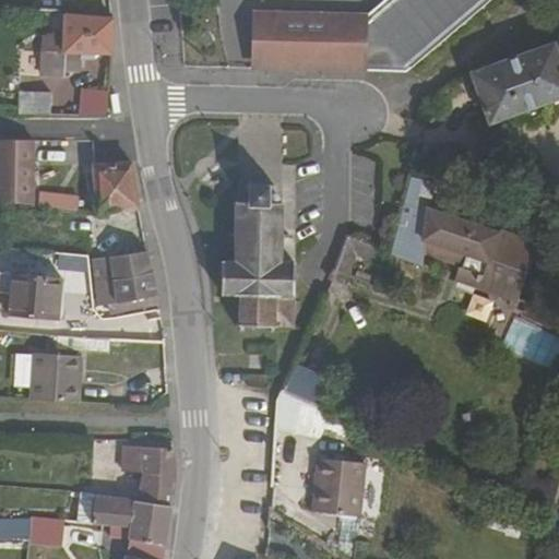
[(381,0),(367,12),(367,68),(408,68),(489,0),(381,0)]
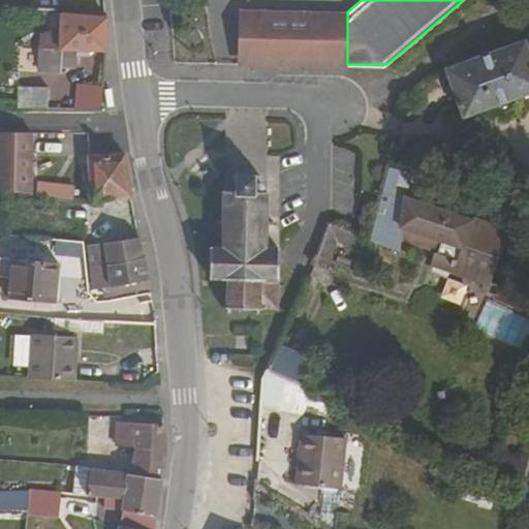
[(240,64),(347,64),(347,11),(240,11),(240,64)]
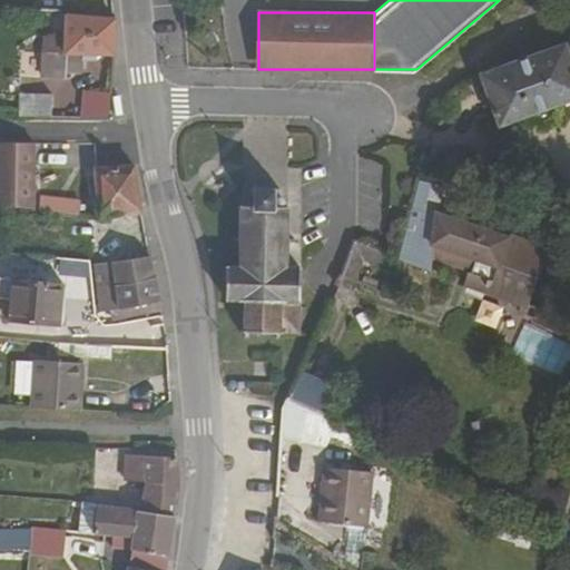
[(66,55),(114,56),(115,19),(61,18),(61,38),(43,38),(42,77),(65,77),(66,55)]
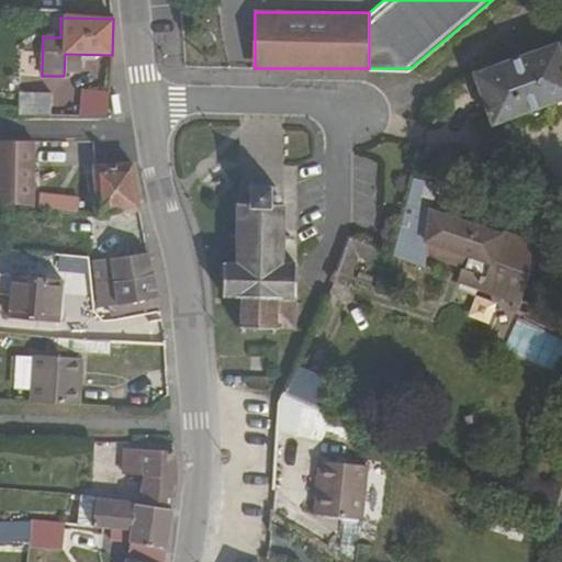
[(549,107),(561,101),(561,53),(559,44),(475,74),(493,126),(521,116),(524,119),(526,122),(529,124),(532,124),(537,124),(540,124),(543,123),(546,121),(548,117),(549,113),(550,110),(549,107)]
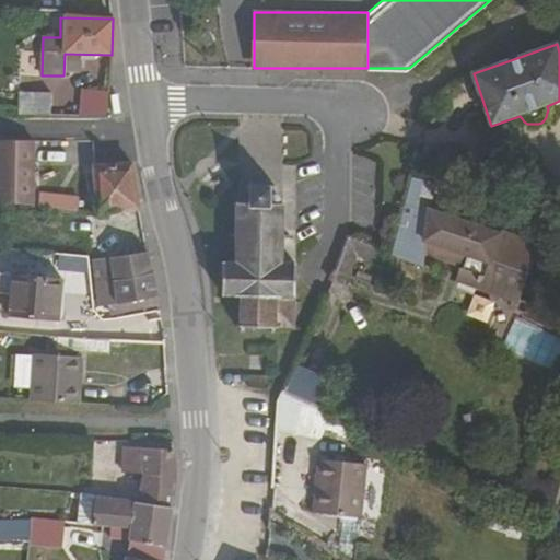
[(18,114),(49,114),(48,91),(18,91),(18,114)]
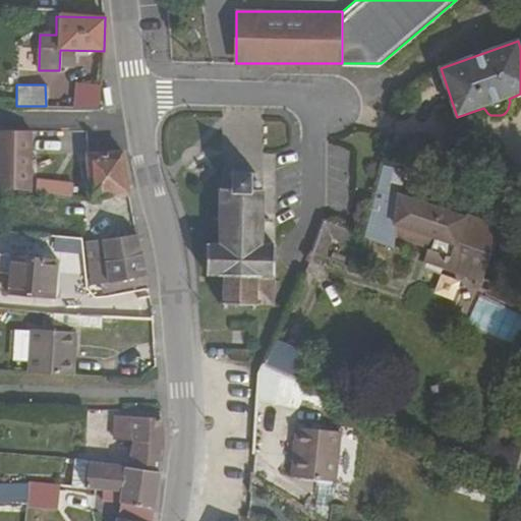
[(101,85),(76,85),(76,109),(98,109),(101,85)]
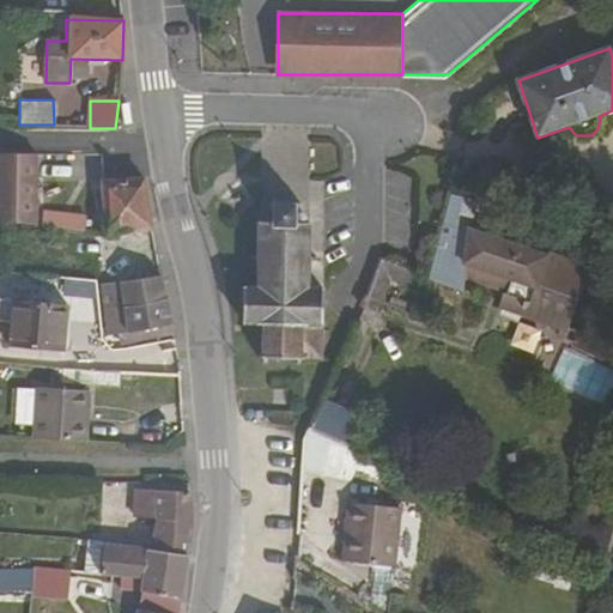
[(43,152),(6,152),(5,217),(41,220),(43,152)]
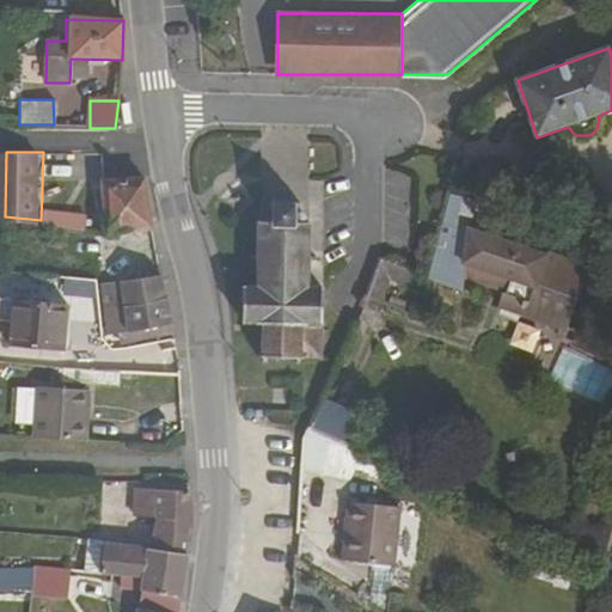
[(144,179),(117,179),(104,179),(106,228),(106,231),(150,226),(144,179)]
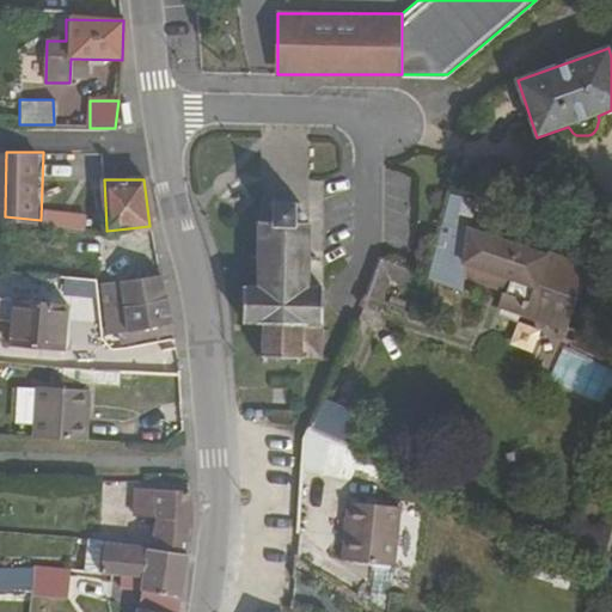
[(463,230),(469,201),(447,195),(440,224),(463,230)]
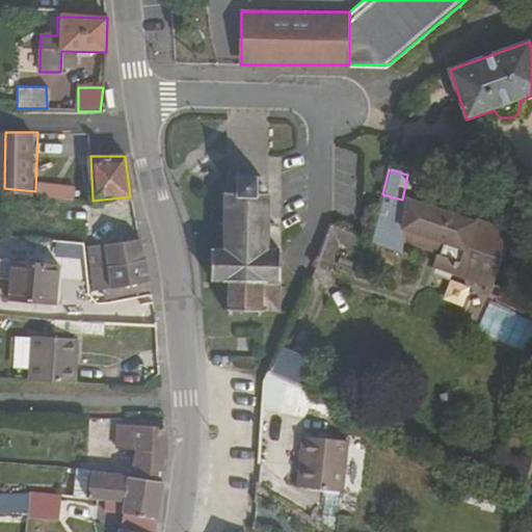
[(234,315),(237,315),(237,312),(281,313),(281,251),(269,251),(269,227),(275,227),(275,224),(268,223),(269,194),(258,193),(259,180),(263,180),(263,177),(260,177),(260,174),(256,174),(256,176),(241,177),(241,173),(238,173),(238,177),(235,177),(235,179),(239,180),(238,192),(227,192),(227,223),(220,223),(219,225),(225,225),(225,250),(213,249),(213,281),(234,281),(235,309),(231,309),(230,312),(234,312),(234,315)]
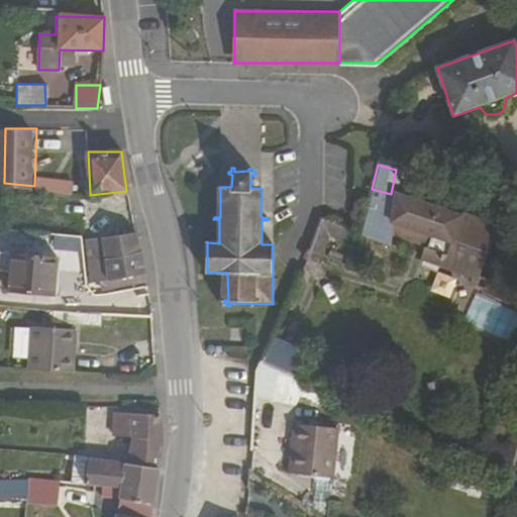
[(445,262),(478,271),(495,219),(391,194),(391,200),(391,207),(369,200),(360,233),(394,244),(393,229),(392,218),(419,228),(416,238),(430,243),(428,248),(447,255),(445,262)]
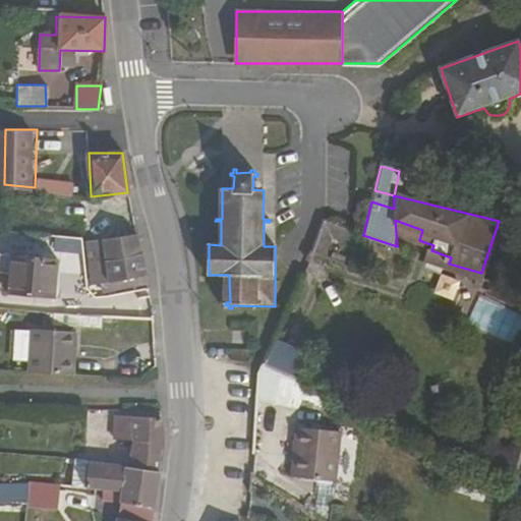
[(396,231),(419,240),(422,230),(395,220),(396,231)]
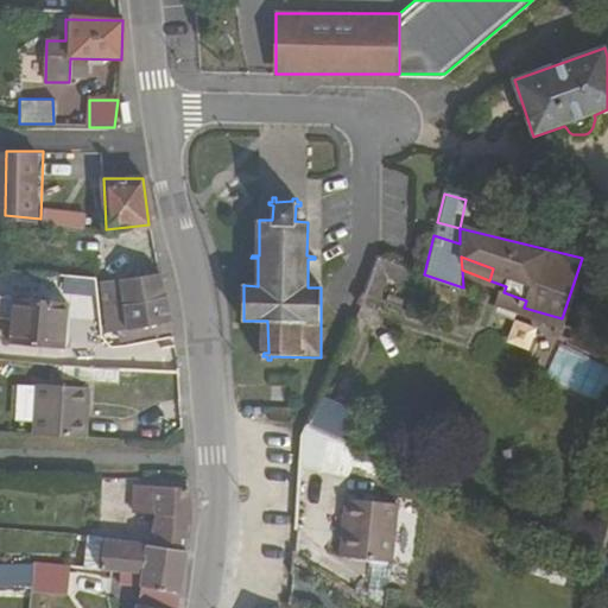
[(105,271),(71,268),(70,284),(80,285),(78,295),(102,297),(105,271)]
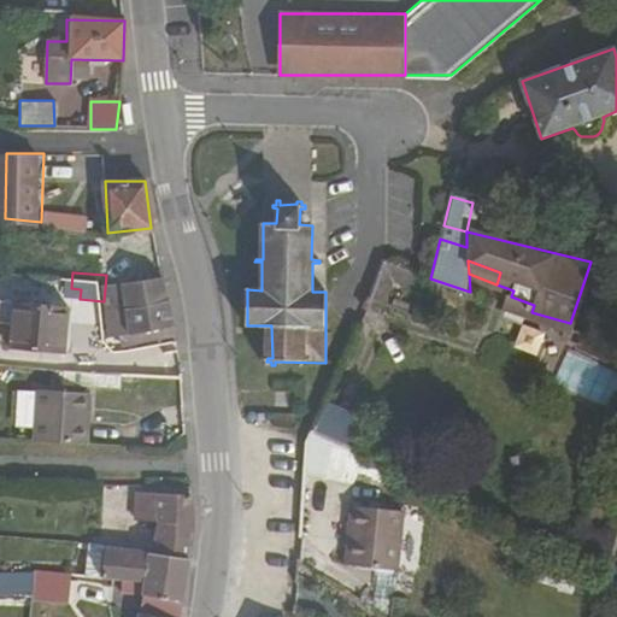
[(168,295),(162,272),(115,275),(112,303),(169,300),(168,295)]
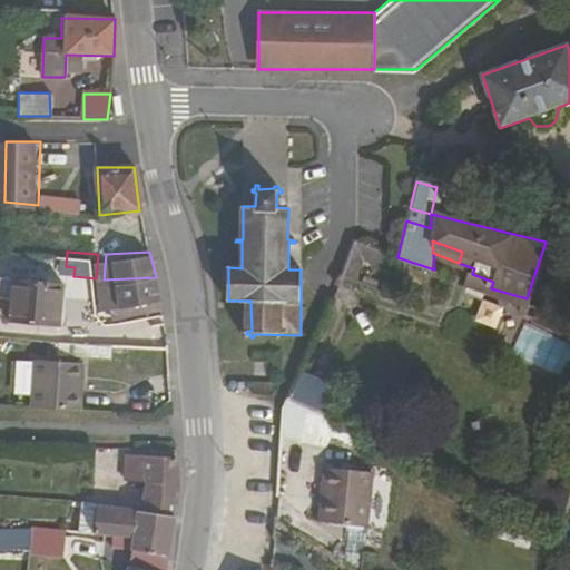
[(110,313),(123,312),(159,302),(156,277),(104,279),(102,313),(110,313)]
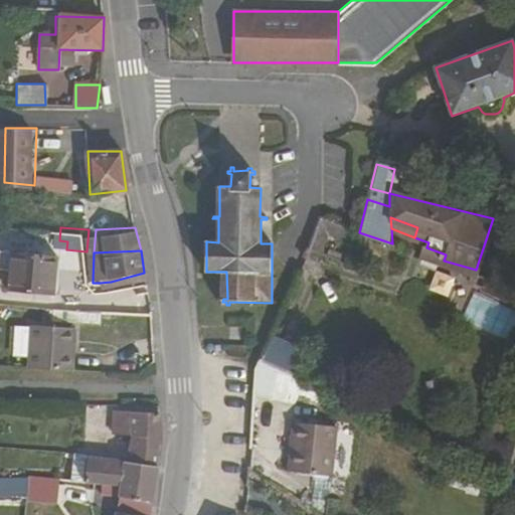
[(51,275),(52,258),(11,253),(8,292),(53,295),(54,276),(51,275)]
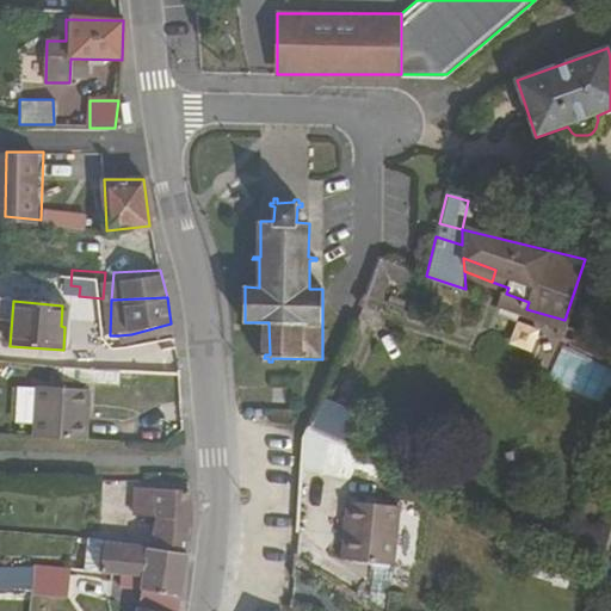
[(131,334),(118,335),(118,345),(171,328),(171,323),(131,334)]
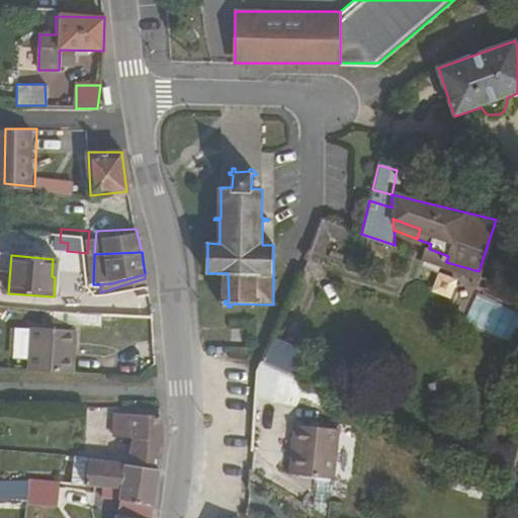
[(506,343),(517,319),(517,315),(478,294),(463,321),(506,343)]
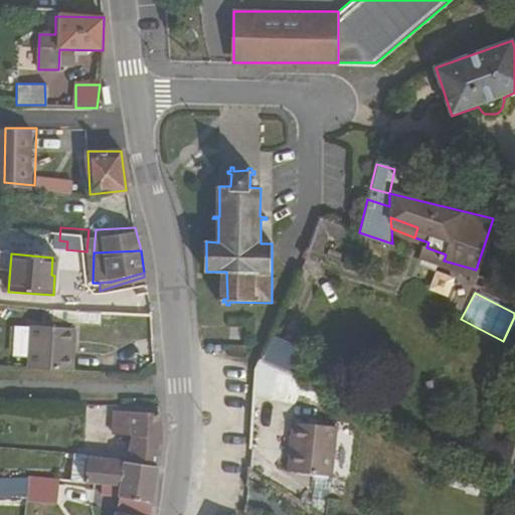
[(28,369),(69,372),(71,329),(30,327),(28,369)]
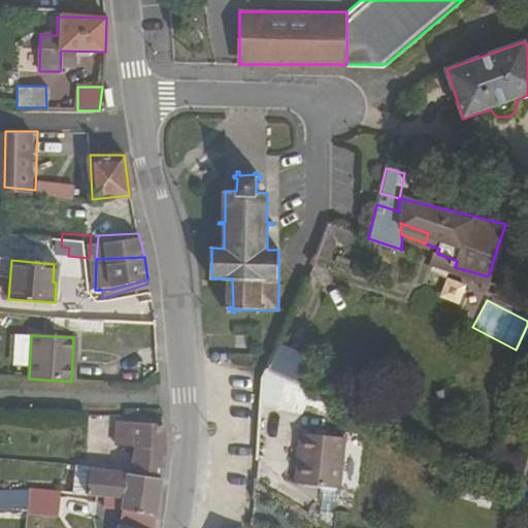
[(266,373),(256,401),(292,414),(302,386),(266,373)]
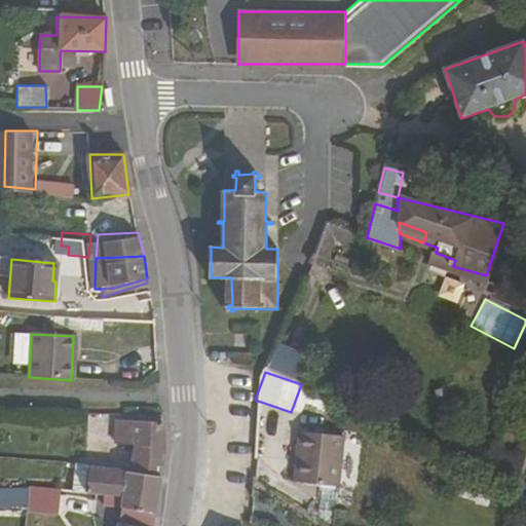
[(162,423),(116,420),(115,444),(136,446),(134,475),(160,479),(164,448),(162,423)]
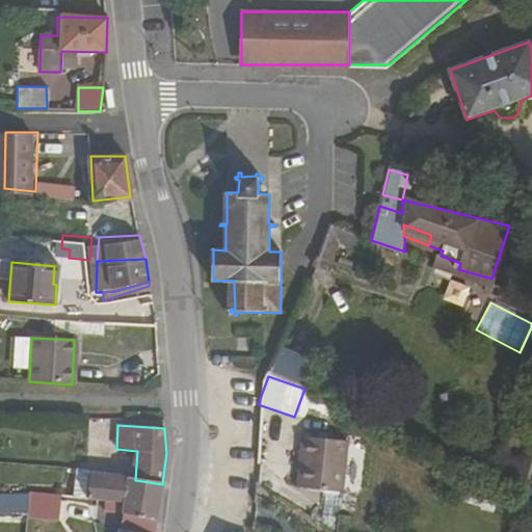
[(304,436),(301,468),(308,468),(306,488),(342,494),(348,442),(304,436)]
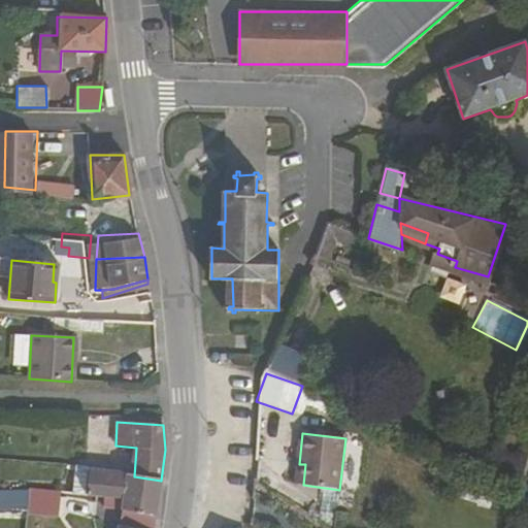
[(296,485),(303,485),(305,464),(299,464),(296,485)]
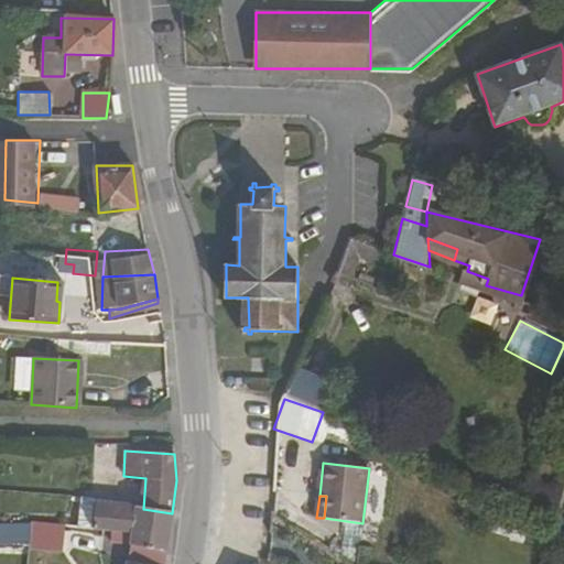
[(130,535),(129,546),(166,552),(172,513),(143,509),(140,509),(125,502),(80,498),(77,529),(104,532),(110,532),(130,535)]
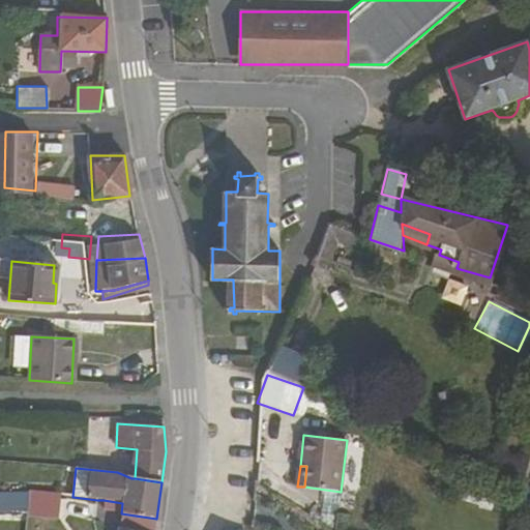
[(0,510),(25,511),(25,492),(0,491),(0,510)]
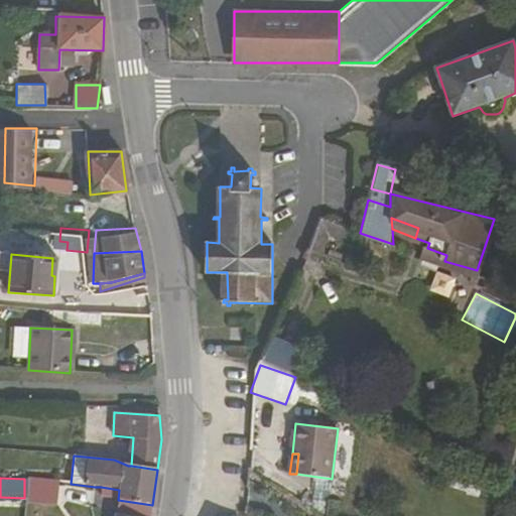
[(58,482),(28,480),(26,503),(55,506),(58,482)]
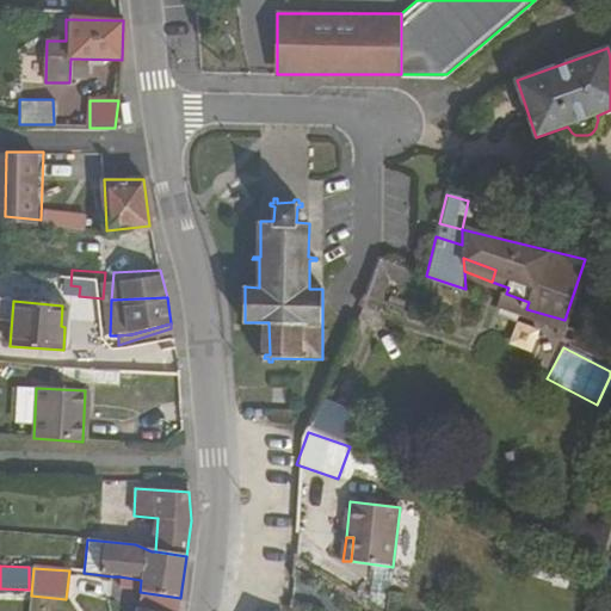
[(141,580),(119,576),(117,588),(140,592),(141,580)]
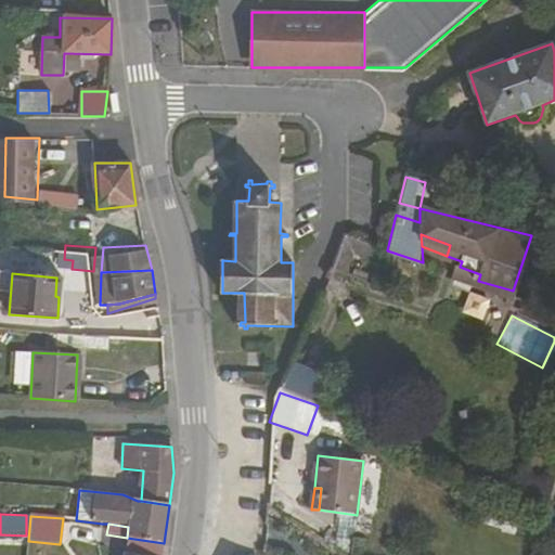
[(139,554),(163,554),(164,543),(127,538),(124,553),(139,554)]
